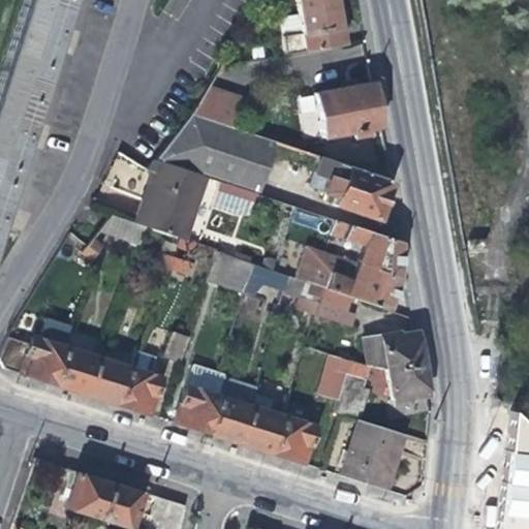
[(55,27),(63,0),(22,0),(0,67),(0,72),(37,85),(51,42),(57,44),(60,36),(62,29),(55,27)]
